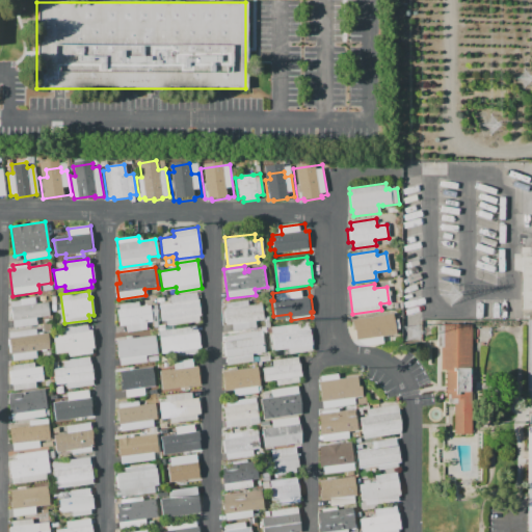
[(161,320),(159,306),(170,303),(169,296),(197,292),(201,315),(200,315),(200,320),(166,325),(165,320),(161,320)]
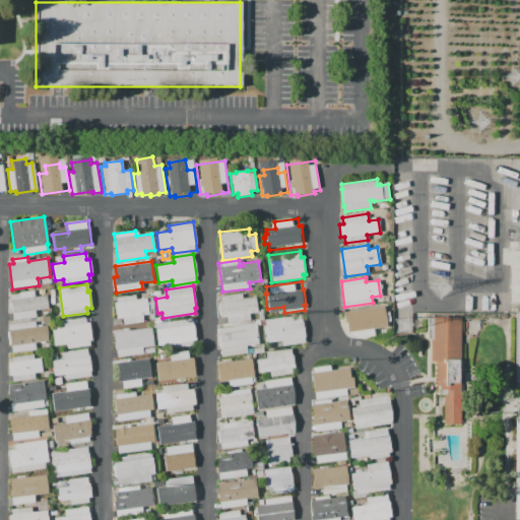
[(13,321),(9,296),(20,294),(20,293),(34,290),(35,298),(47,296),(49,309),(35,311),(36,317),(13,321)]
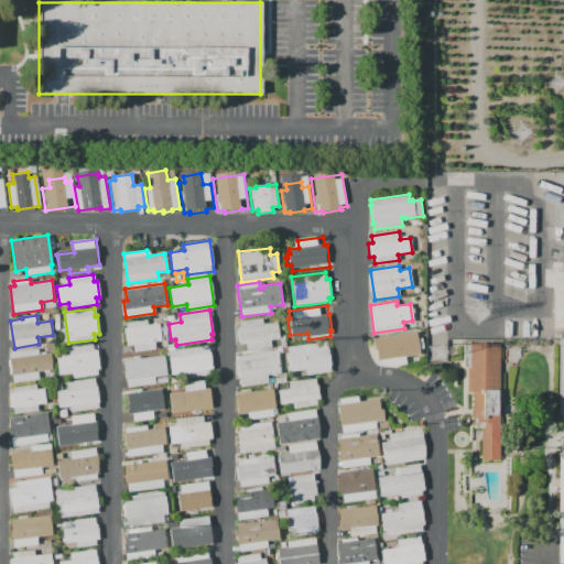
[(271,347),(246,350),(245,344),(239,344),(237,327),(239,326),(239,321),(262,318),(263,323),(277,322),(279,339),(271,340),(271,347)]
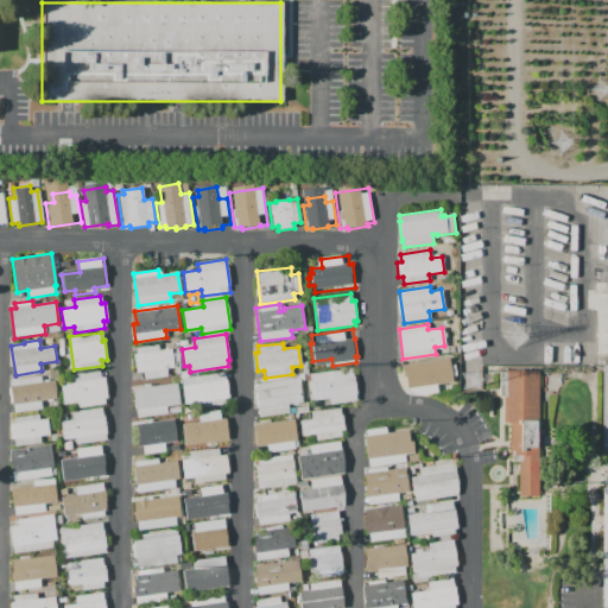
[(133,353),(135,353),(135,348),(159,344),(160,349),(170,348),(173,367),(166,368),(168,377),(144,380),(143,372),(135,373),(133,353)]
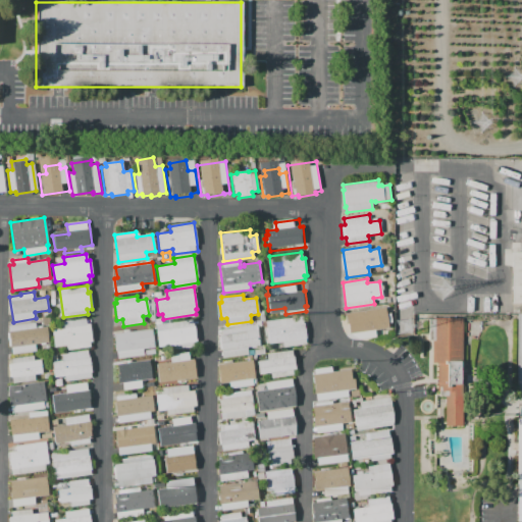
[(154,303),(156,321),(151,322),(148,304),(154,303)]
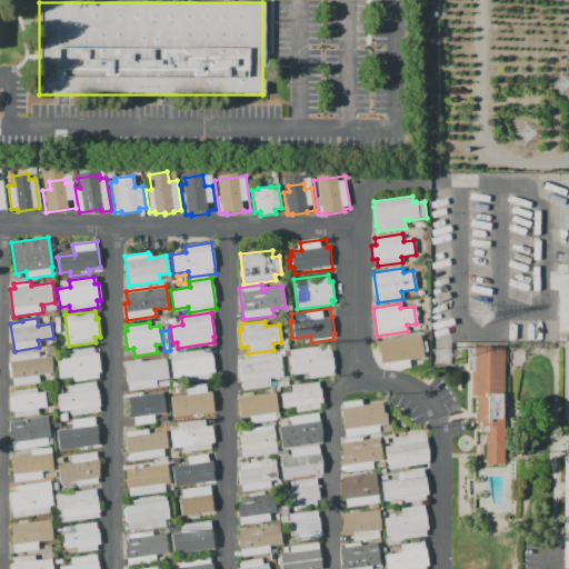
[(380,365),(377,342),(408,338),(408,341),(419,340),(422,359),(418,359),(419,367),(388,371),(387,363),(380,365)]
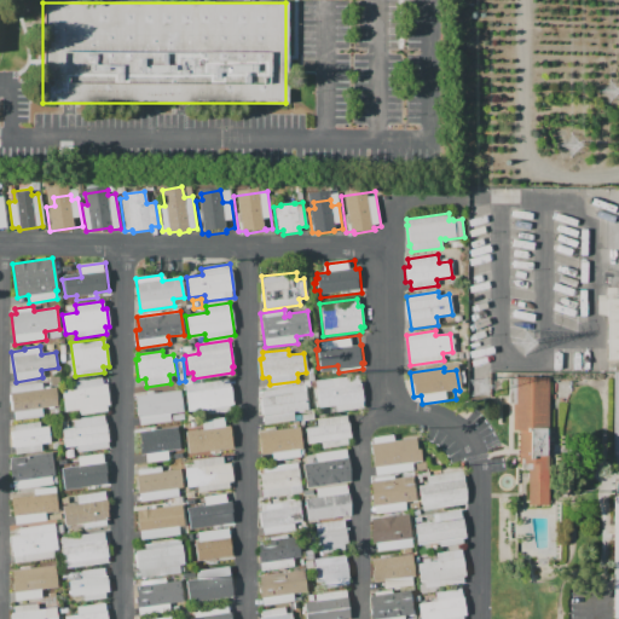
[(319,409),(316,380),(359,375),(363,409),(336,412),(335,406),(319,409)]
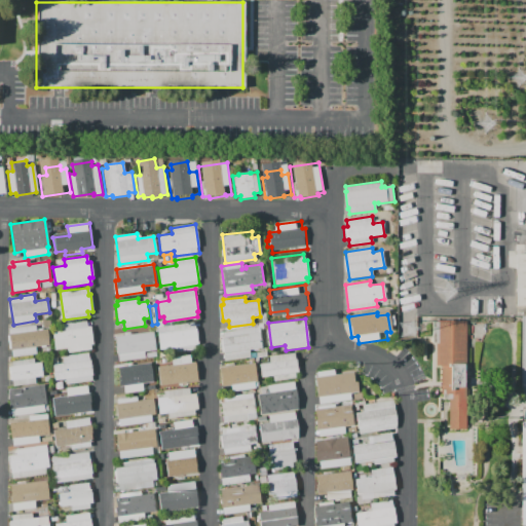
[(42,321),(49,320),(50,328),(43,329),(42,321)]
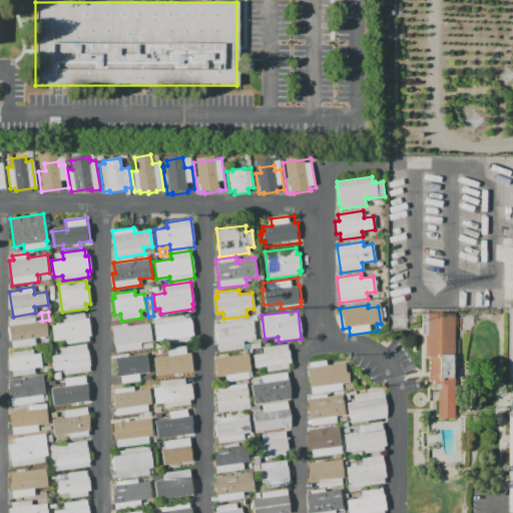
[(89,341),(66,344),(65,340),(53,341),(51,324),(59,323),(58,316),(83,313),(84,319),(88,319),(90,337),(88,337),(89,341)]
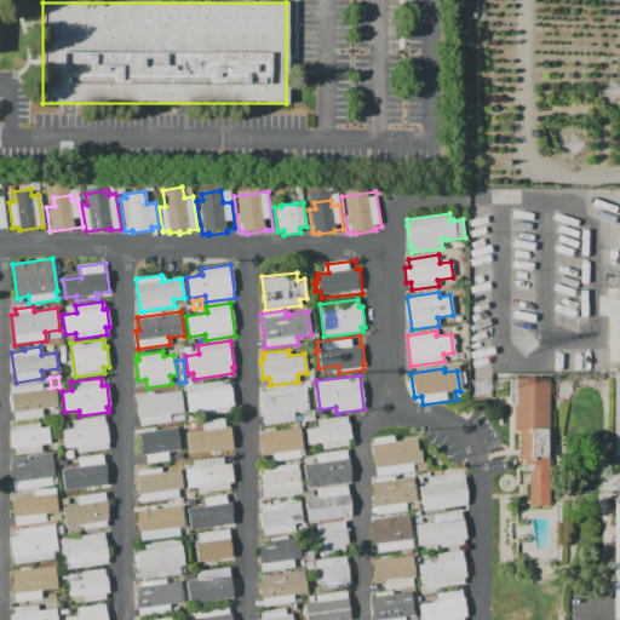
[(551,378),(550,506),(529,506),(529,471),(522,471),(522,465),(520,465),(520,432),(512,432),(514,403),(511,403),(511,378),(551,378)]
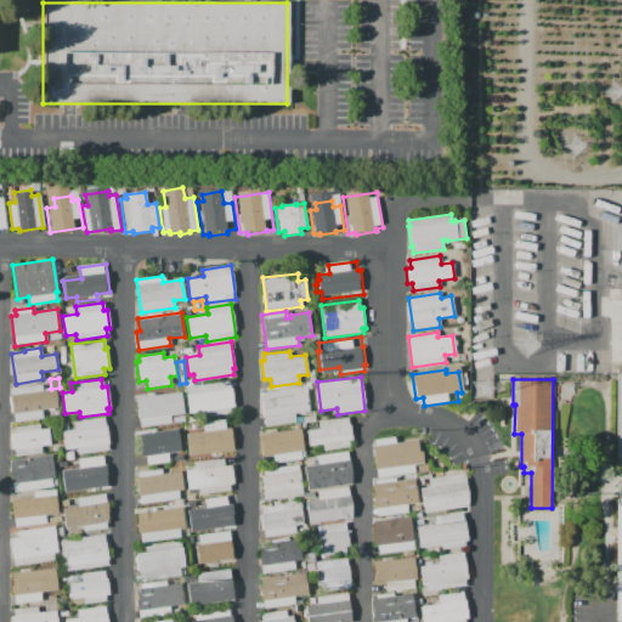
[(230,382),(233,407),(190,414),(186,388),(230,382)]
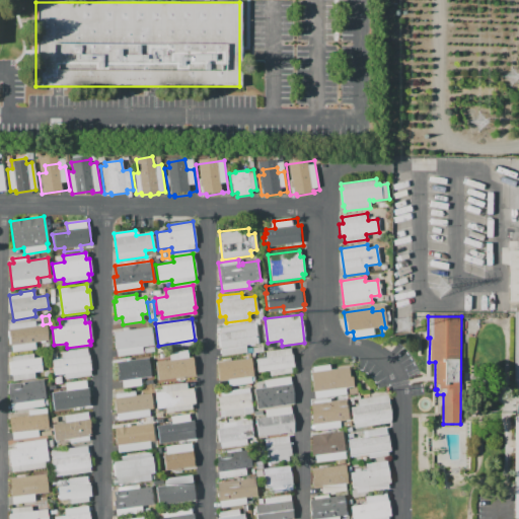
[(46,324),(48,341),(34,342),(35,350),(12,353),(8,324),(34,321),(35,325),(46,324)]
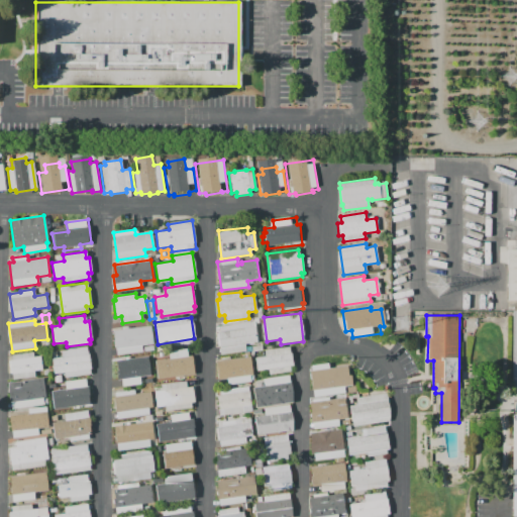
[(219,353),(216,327),(253,322),(255,343),(244,345),(245,350),(219,353)]
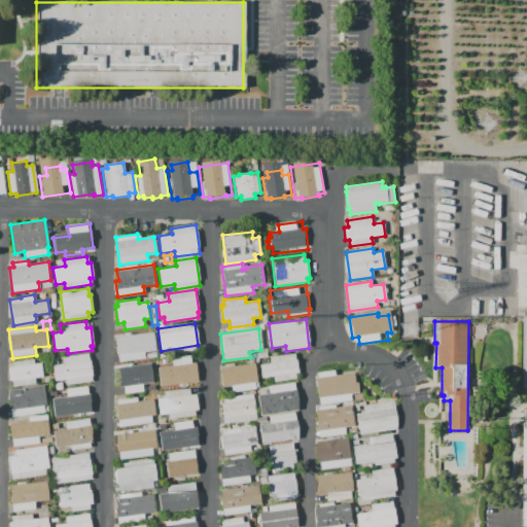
[(155,350),(144,351),(145,357),(118,361),(114,334),(142,329),(142,335),(153,332),(155,350)]
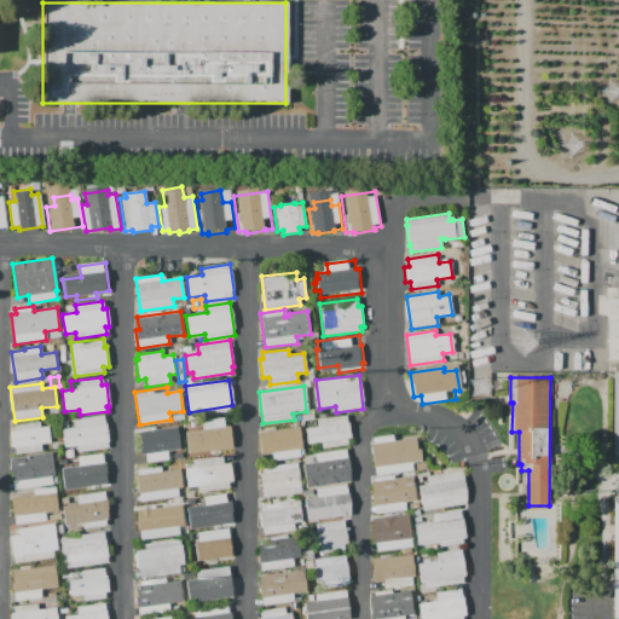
[(73,420),(104,415),(109,449),(77,453),(76,446),(65,447),(63,429),(74,428),(73,420)]
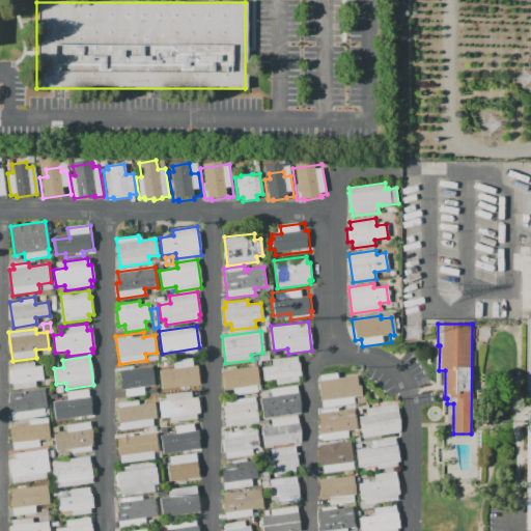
[(297,356),(298,362),(300,362),(302,376),(299,376),(299,382),(277,385),(276,380),(263,382),(261,367),(273,366),(272,359),(297,356)]
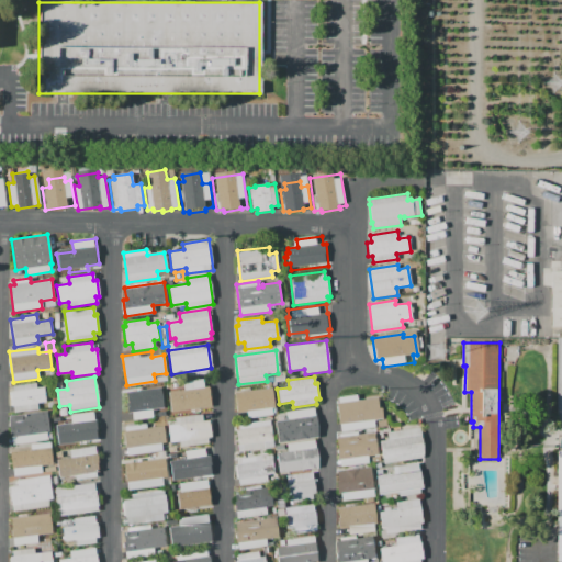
[(171,406),(169,393),(186,391),(184,382),(209,379),(212,407),(190,409),(189,404),(171,406)]
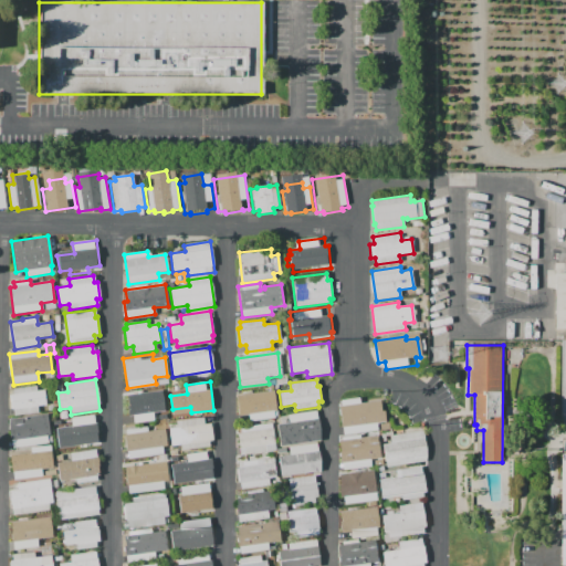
[(14,416),(13,409),(11,410),(9,395),(12,395),(12,389),(35,386),(37,390),(44,389),(46,405),(39,406),(40,412),(14,416)]
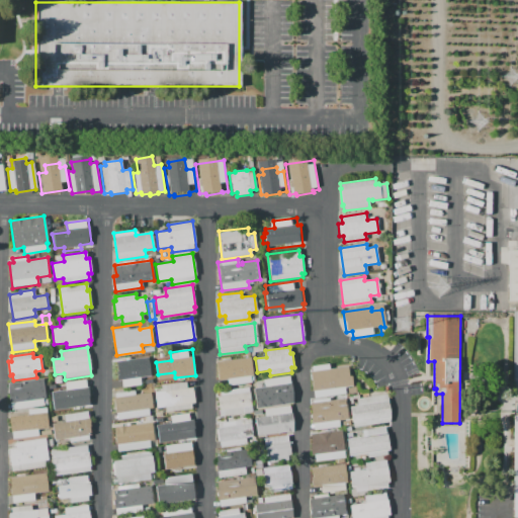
[(115,360),(141,356),(142,361),(150,360),(154,383),(119,389),(118,381),(115,381),(113,365),(115,365),(115,360)]
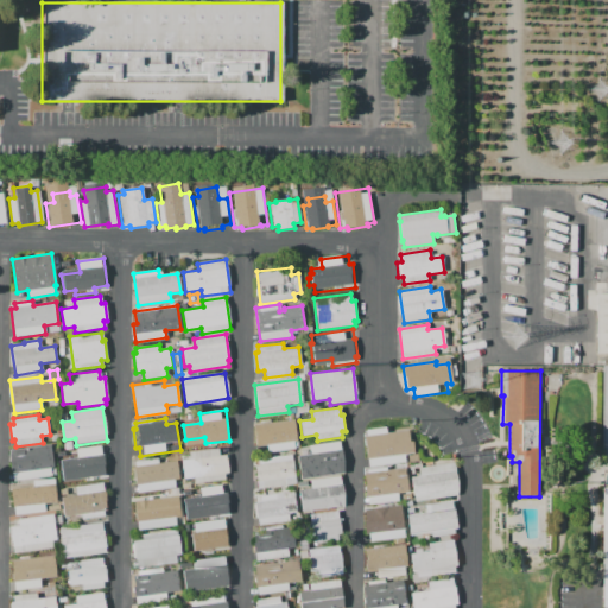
[(293,449),(267,453),(266,445),(257,448),(254,425),(293,419),(297,441),(293,442),(293,449)]
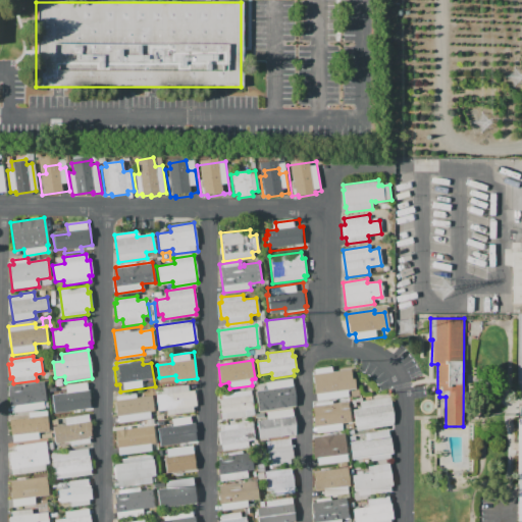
[(316,400),(313,374),(314,374),(314,369),(331,367),(332,372),(351,370),(352,378),(354,378),(356,388),(347,389),(348,397),(316,400)]
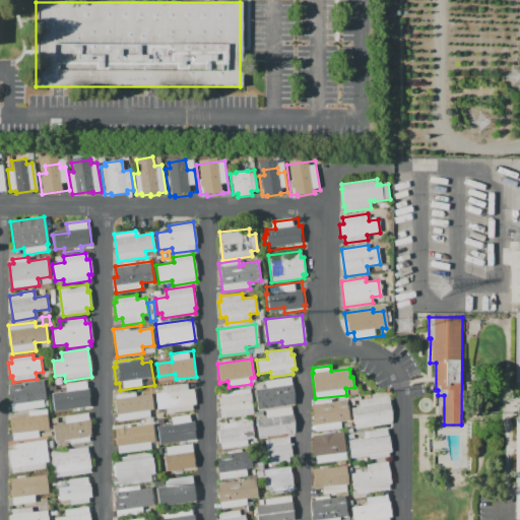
[(295,404),(257,409),(255,389),(265,388),(264,382),(291,379),(295,404)]
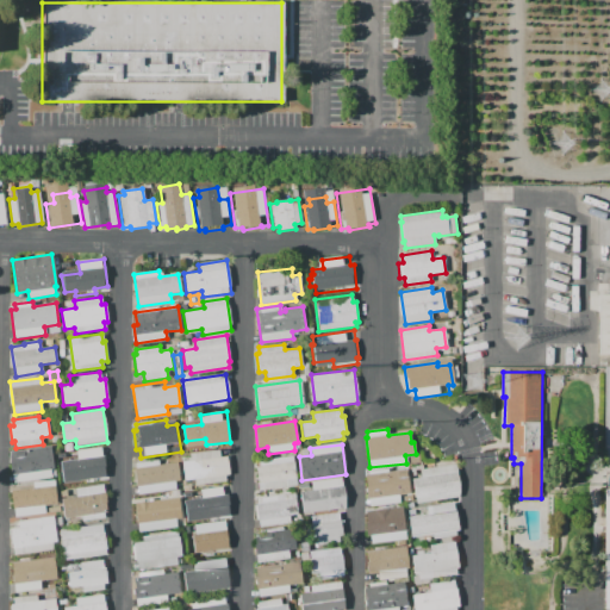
[(51,446),(54,468),(50,470),(51,477),(13,481),(10,453),(25,450),(24,449),(51,446)]
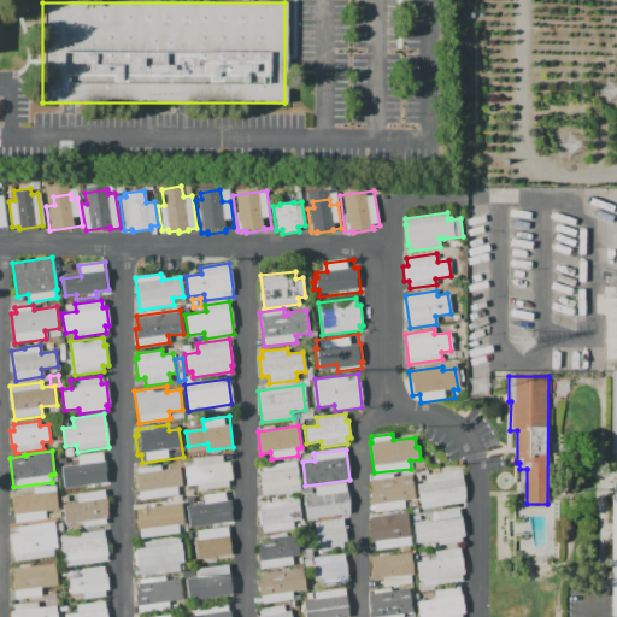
[(107,477),(104,479),(105,485),(78,488),(77,482),(64,485),(62,466),(80,463),(78,456),(101,452),(103,460),(105,459),(107,477)]
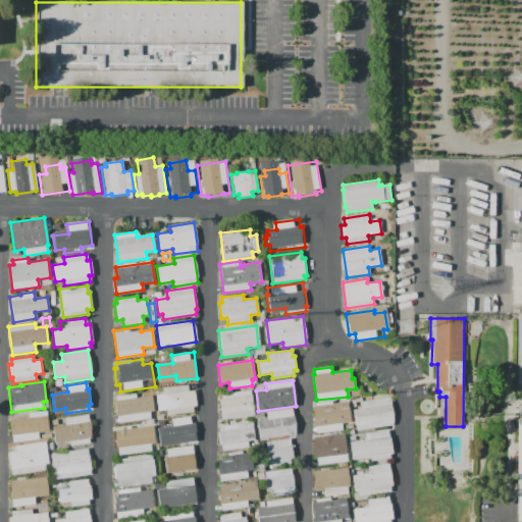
[(187,384),(188,392),(194,390),(196,406),(193,406),(194,411),(167,414),(167,410),(158,411),(156,396),(162,395),(162,388),(187,384)]
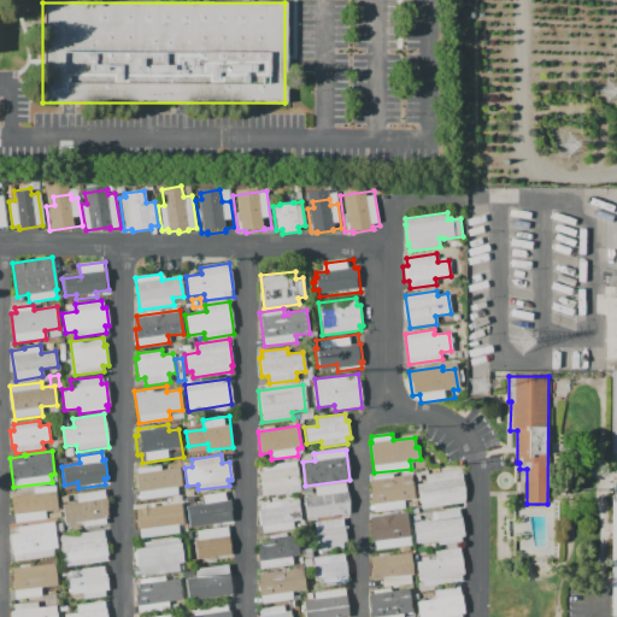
[(295,462),(299,493),(262,498),(259,472),(262,472),(260,465),(295,462)]
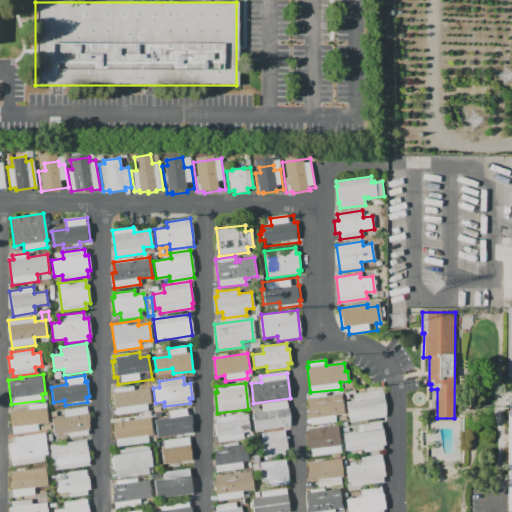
[(151,403),(147,403),(148,411),(116,416),(113,392),(114,392),(113,389),(133,386),(133,390),(149,388),(151,403)]
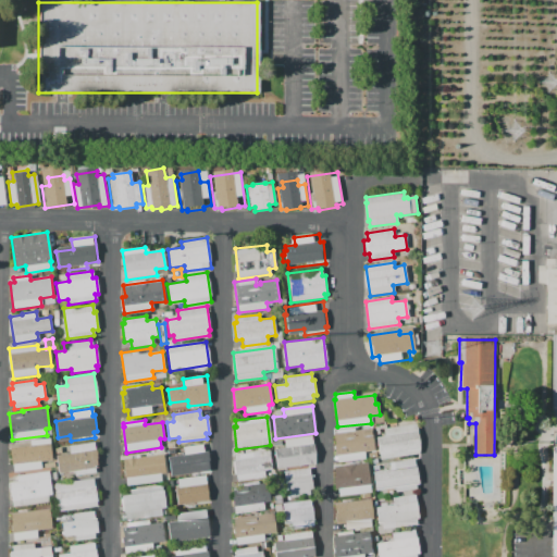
[(420,454),(380,459),(376,436),(385,435),(384,429),(415,424),(420,454)]
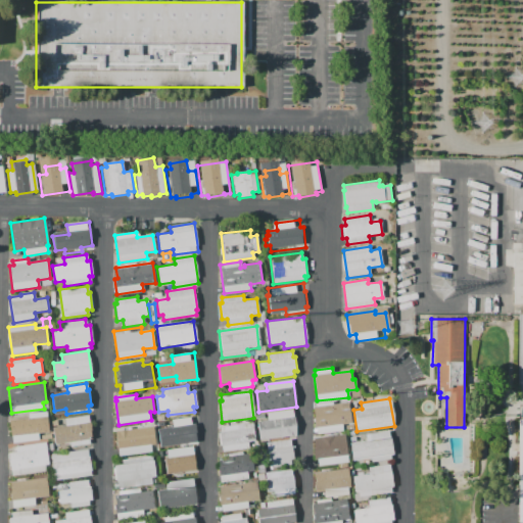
[(348,402),(351,424),(342,425),(343,430),(317,434),(313,408),(317,407),(316,405),(332,402),(332,405),(348,402)]
